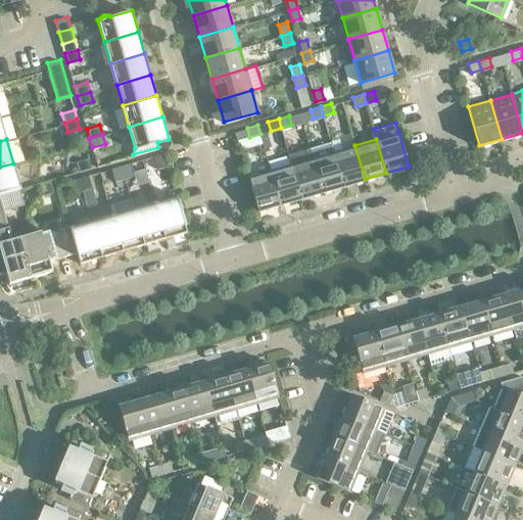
[(354,145),(334,151),(343,185),(365,179),(354,145)]
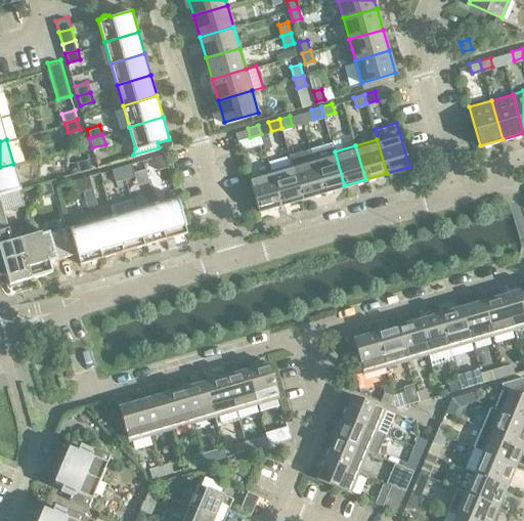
[(289,154),(292,164),(302,198),(323,191),(313,158),(310,147),(289,154)]
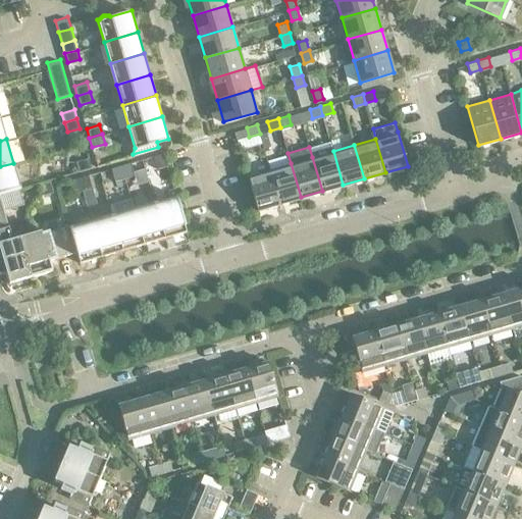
[(333,151),(312,157),(322,191),(343,185),(333,151)]
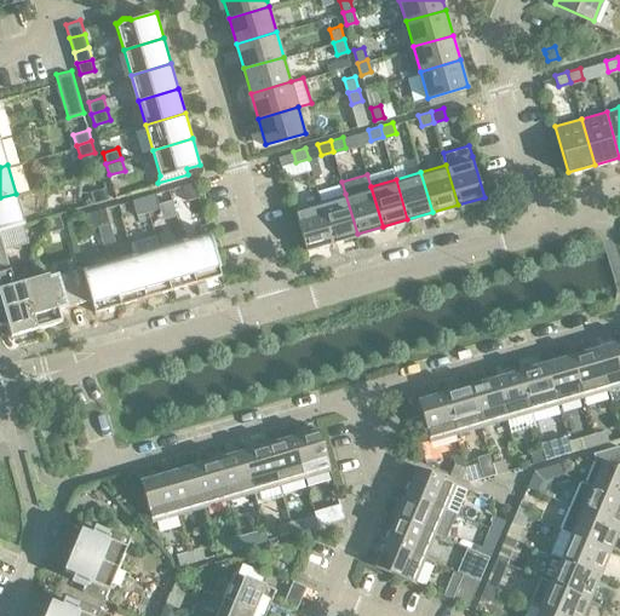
[(188,199),(199,195),(194,180),(183,184),(188,199)]
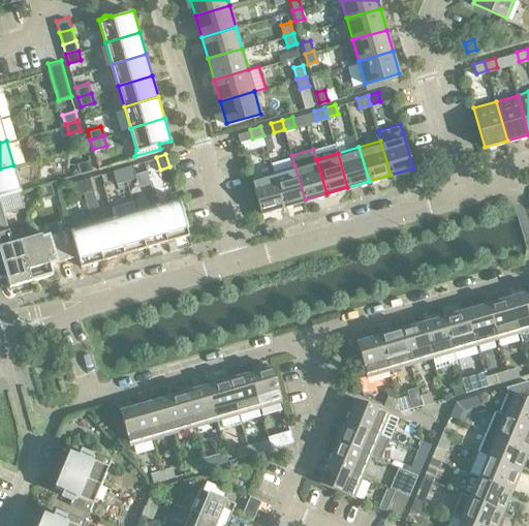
[(76,163),(80,173),(92,168),(89,159),(76,163)]
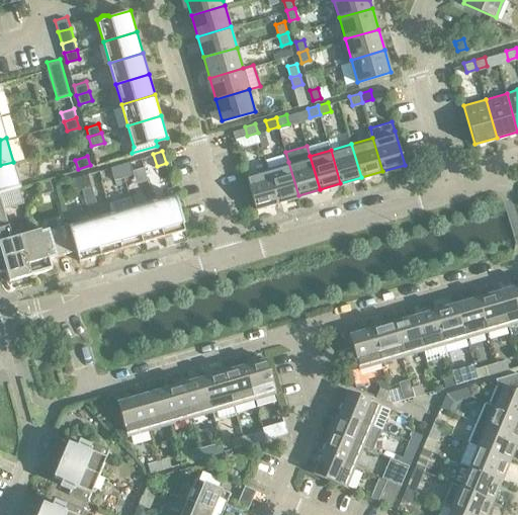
[(119,163),(123,175),(133,173),(130,160),(119,163)]
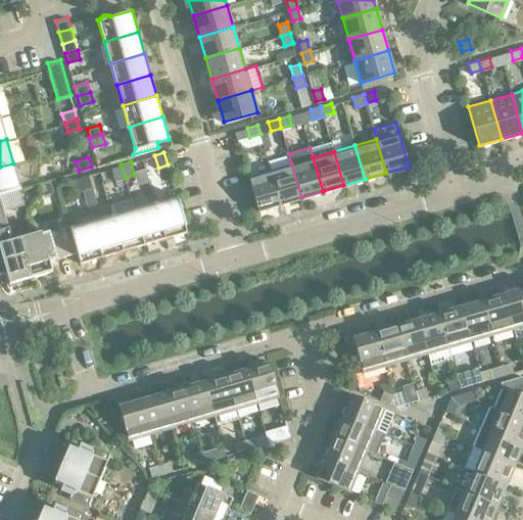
[(0,193),(20,187),(13,163),(0,167),(0,193)]
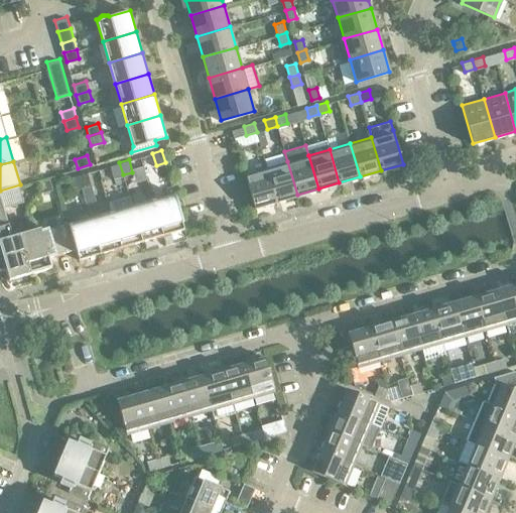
[(287,161),(266,167),(276,201),(297,195),(287,161)]
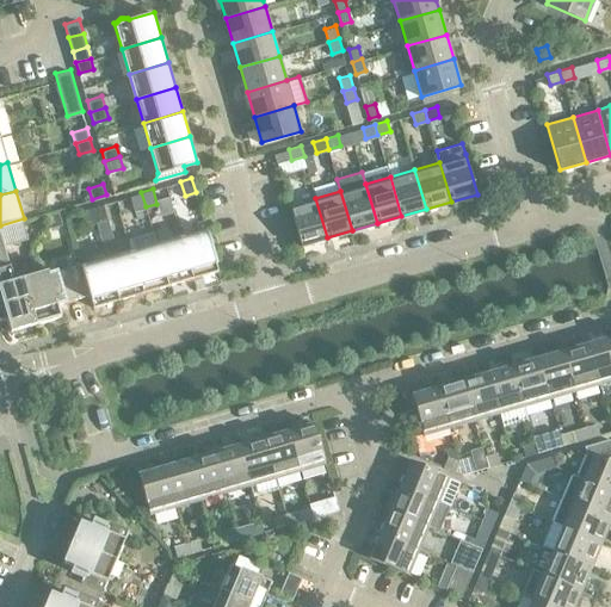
[(146,206),(141,192),(130,196),(135,210),(146,206)]
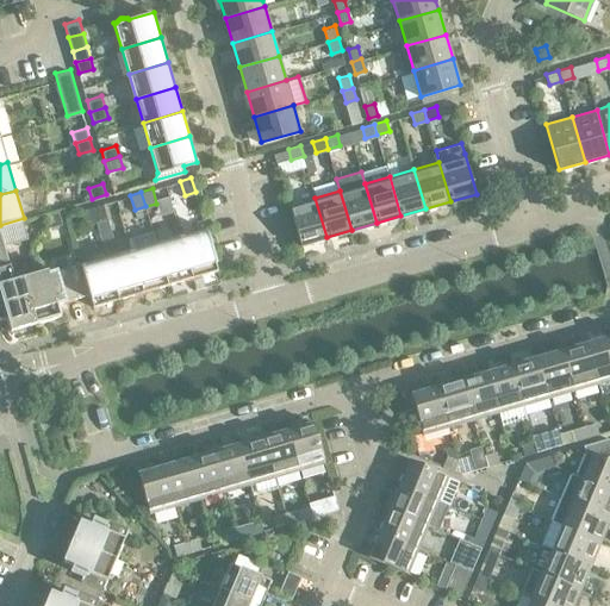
[(300,245),(327,237),(315,198),(288,205),(300,245)]
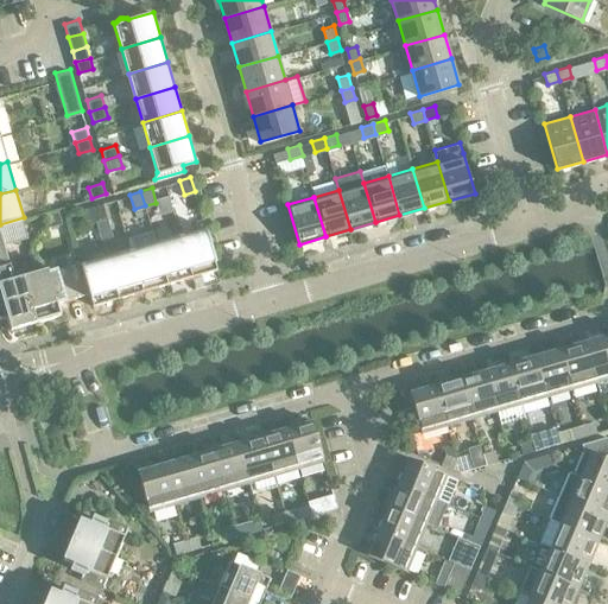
[(92,205),(96,221),(107,217),(102,202),(92,205)]
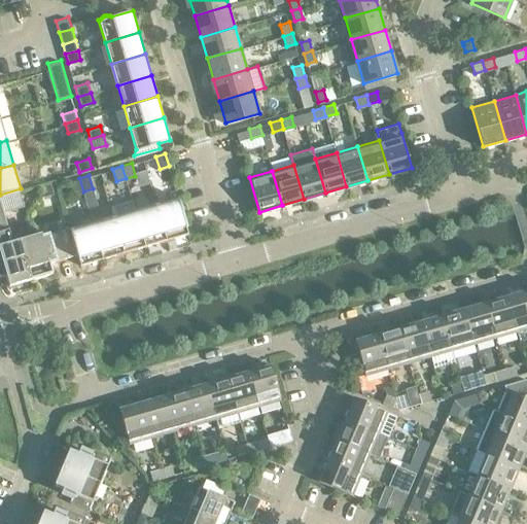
[(83,191),(79,178),(69,181),(73,194),(83,191)]
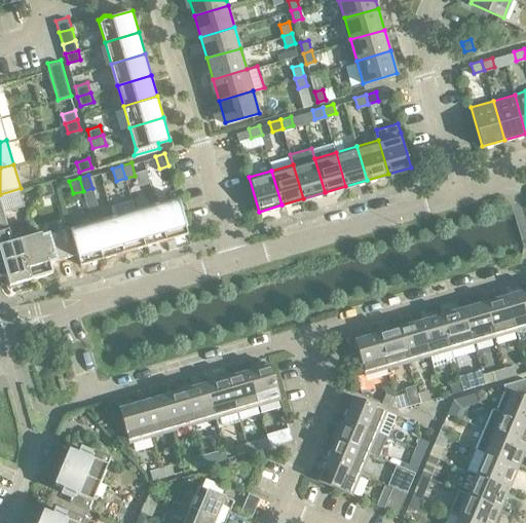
[(44,194),(53,192),(50,180),(41,183),(44,194)]
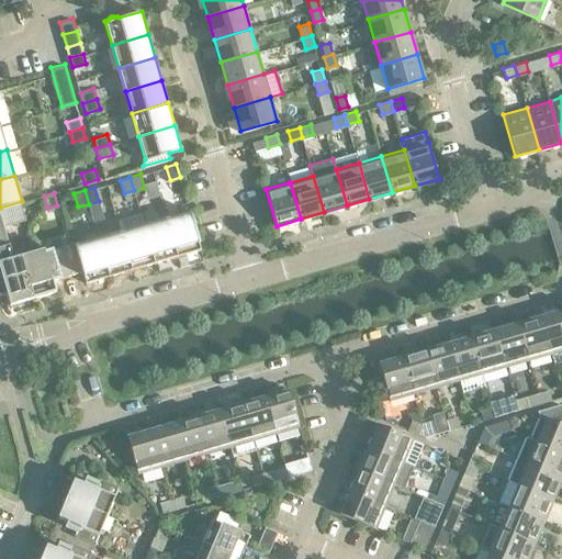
[(99,201),(89,204),(93,222),(104,219),(99,201)]
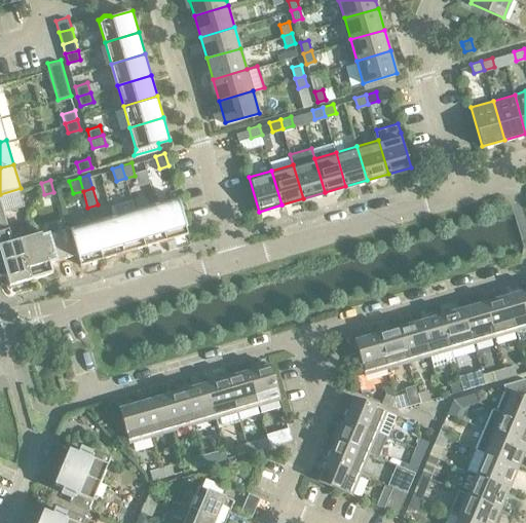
[(165,238),(188,232),(182,212),(183,210),(183,207),(183,204),(181,202),(179,200),(178,195),(155,201),(165,238)]
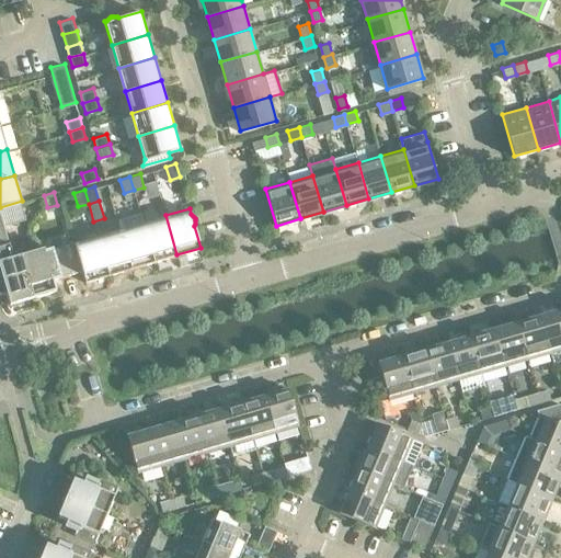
[(13,255),(0,212),(0,259),(0,260),(0,259),(0,292),(1,293),(3,293),(6,292),(9,303),(33,296),(20,253),(13,255)]
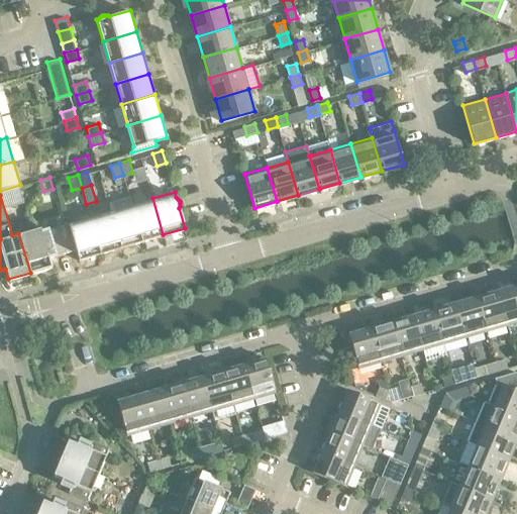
[(152,198),(131,204),(142,240),(163,234),(152,198)]
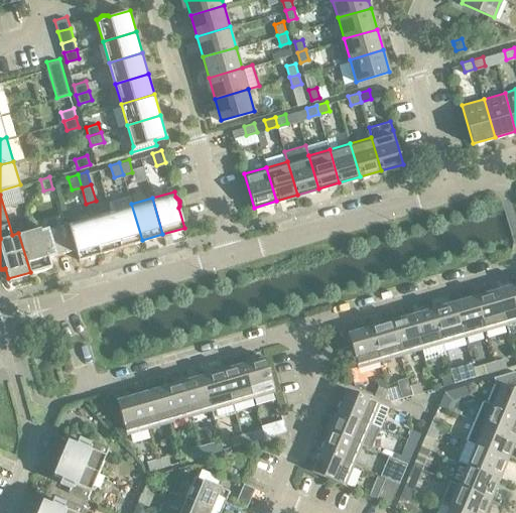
[(131,204),(111,210),(121,246),(142,240),(131,204)]
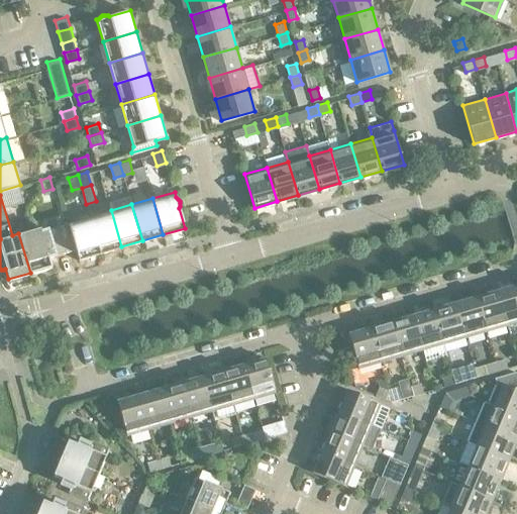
[(111,210),(90,216),(100,252),(121,246),(111,210)]
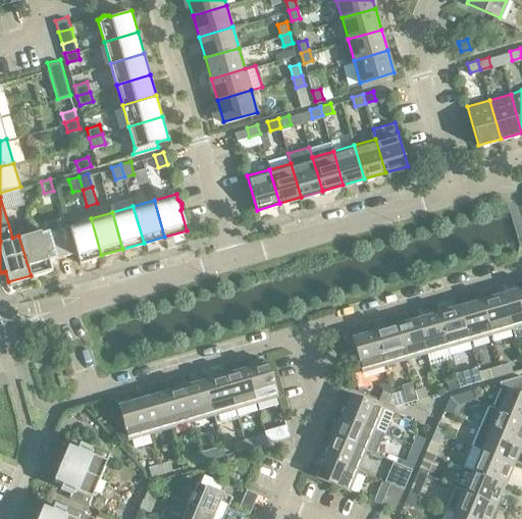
[(91,218),(68,224),(76,251),(80,261),(101,255),(91,218)]
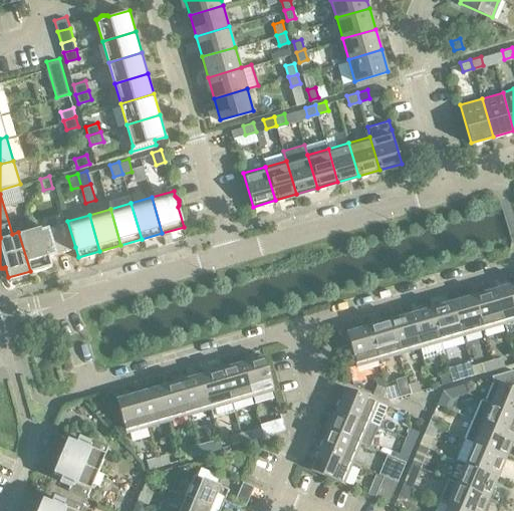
[(40,226),(18,232),(30,271),(51,265),(48,255),(75,247),(67,221),(40,229),(40,226)]
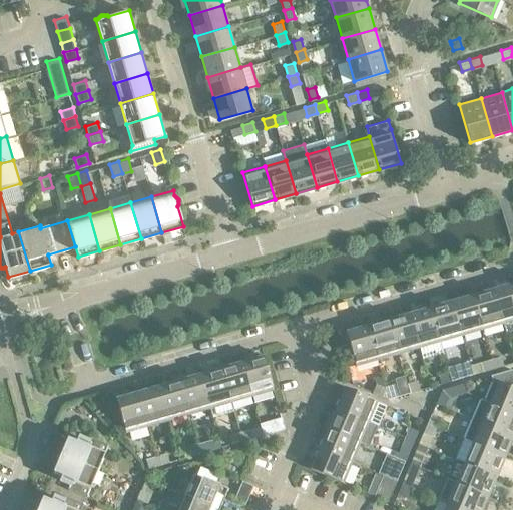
[(512,282),(493,288),(502,321),(512,318),(512,282)]
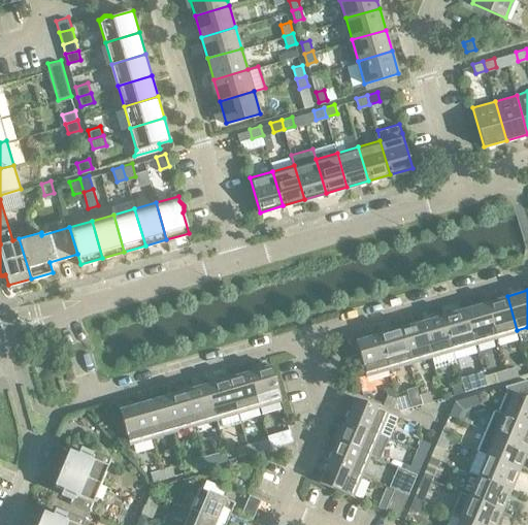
[(507,296),(486,302),(496,336),(517,330),(507,296)]
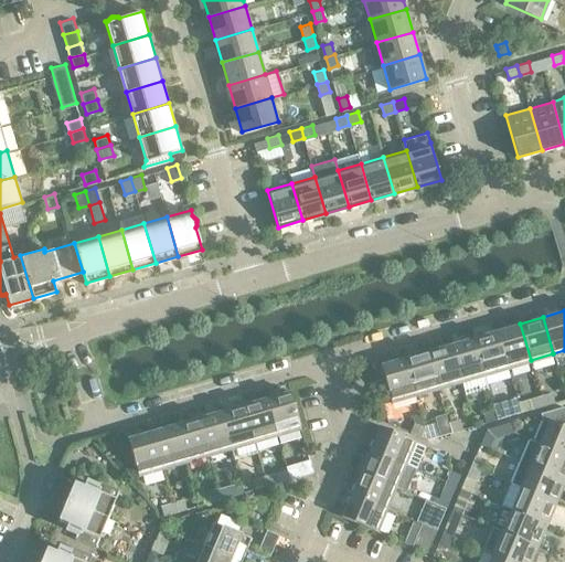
[(520,324),(497,330),(508,367),(531,360),(520,324)]
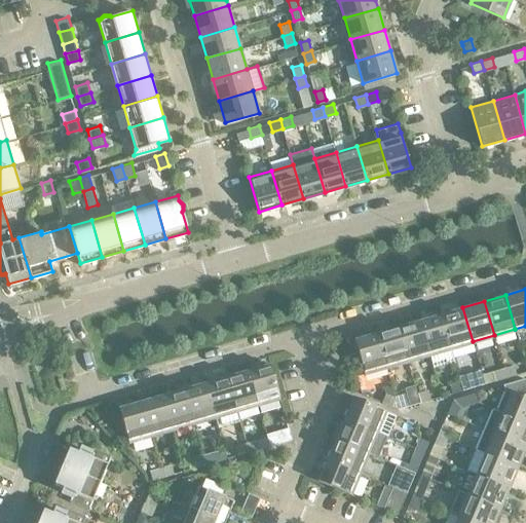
[(462,307),(441,313),(451,347),(473,341),(462,307)]
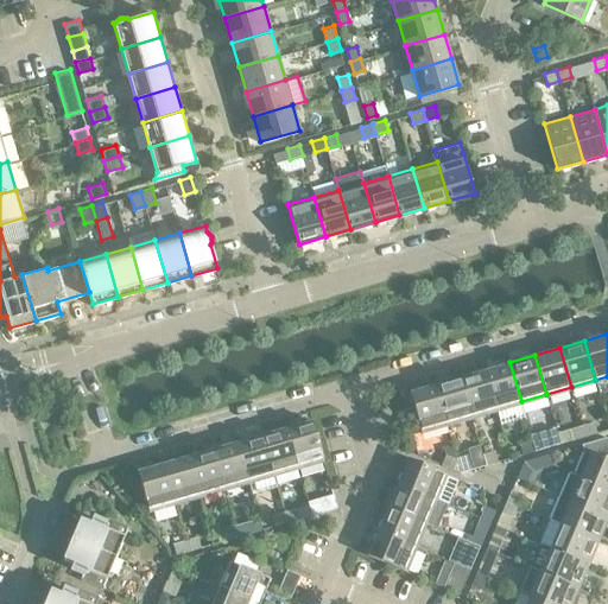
[(510,362),(485,369),(496,409),(521,401),(510,362)]
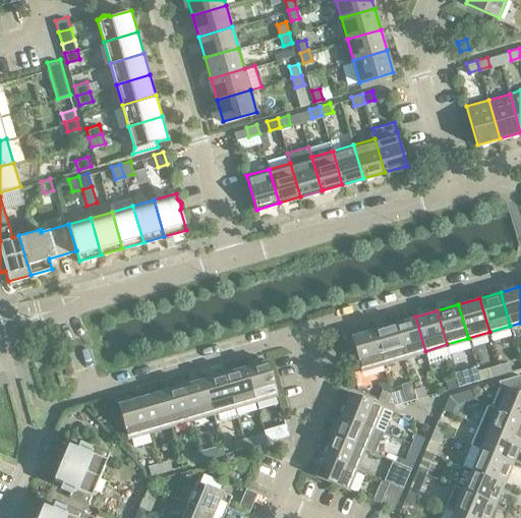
[(415,317),(394,323),(404,357),(425,351),(415,317)]
